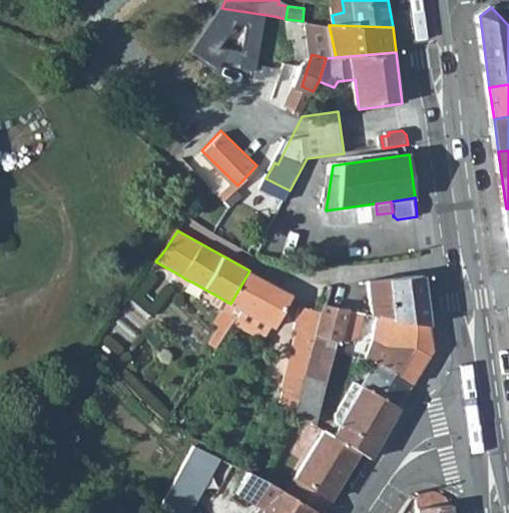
[(224,311),(237,318),(242,310),(273,327),(276,329),(294,297),(248,273),(230,304),(228,303),(224,311)]
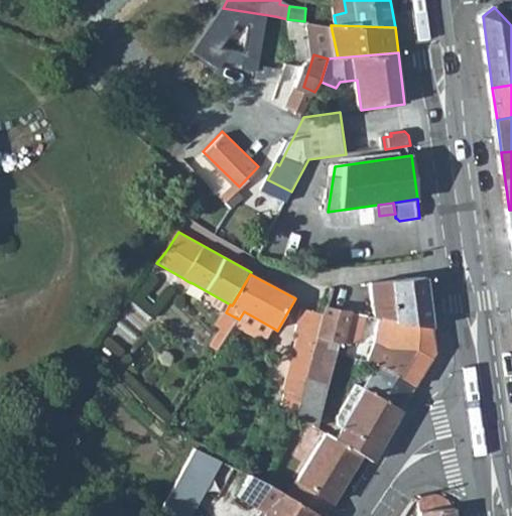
[(380,320),(434,328),(427,277),(374,283),(375,300),(367,302),(368,317),(380,320)]
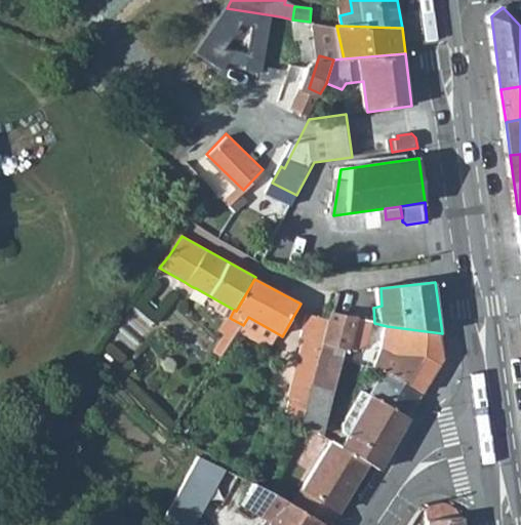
[(332,321),(327,342),(326,346),(345,350),(344,359),(353,362),(355,352),(352,350),(355,340),(368,342),(371,322),(352,317),(334,313),(332,321)]
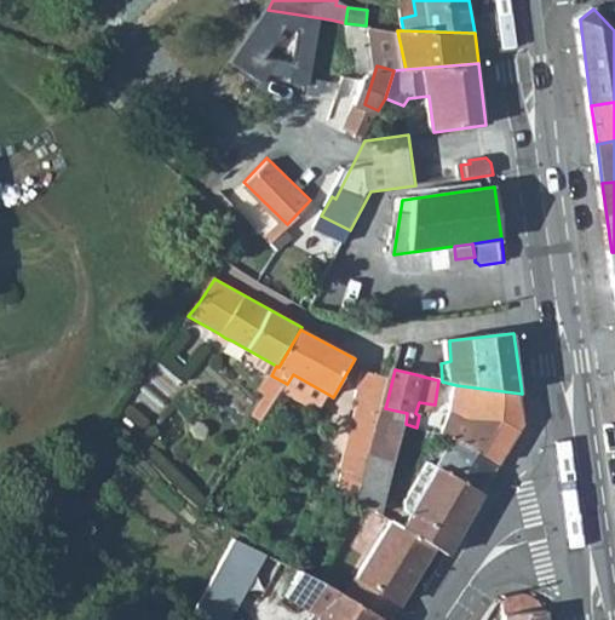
[(392,379),(366,372),(358,401),(362,402),(355,430),(345,468),(368,475),(373,457),(383,419),(385,408),(386,405),(392,379)]
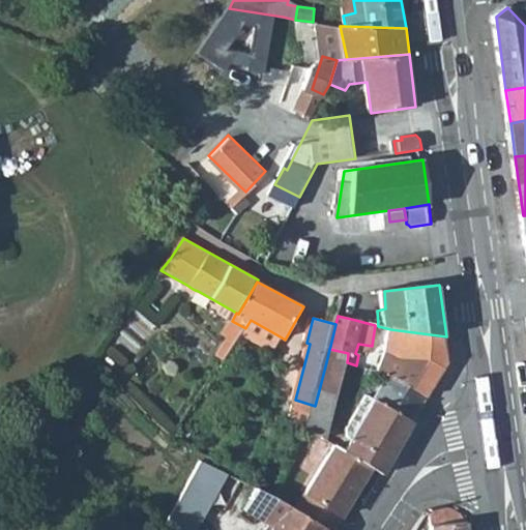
[(245,328),(242,333),(273,351),(282,337),(251,320),(245,328)]
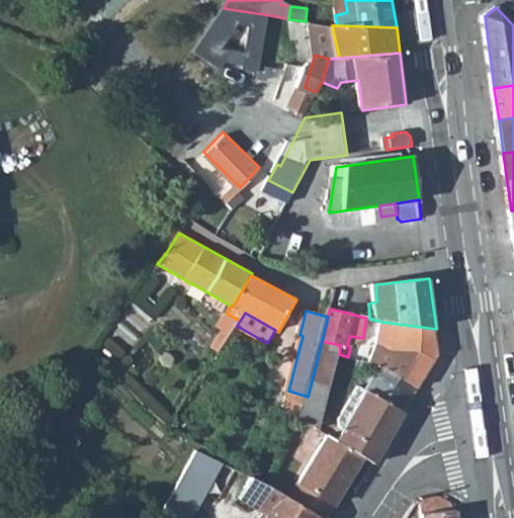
[(227,314),(222,322),(235,329),(237,326),(240,321),(227,314)]
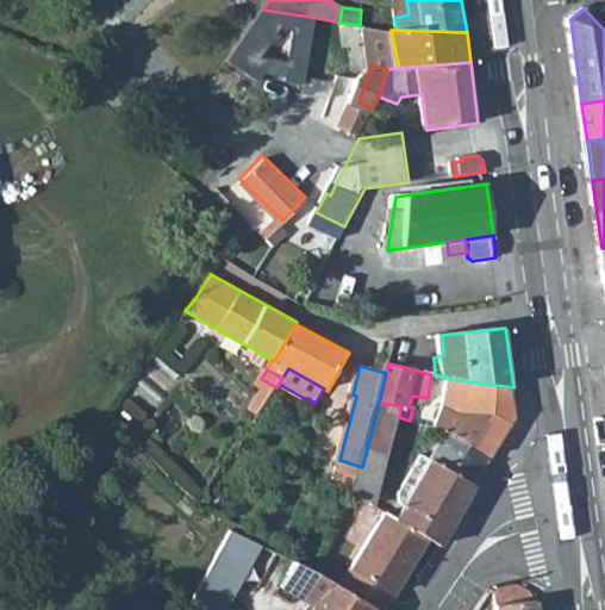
[(513,387),(449,379),(446,405),(436,428),(447,434),(494,456),(517,419),(513,387)]
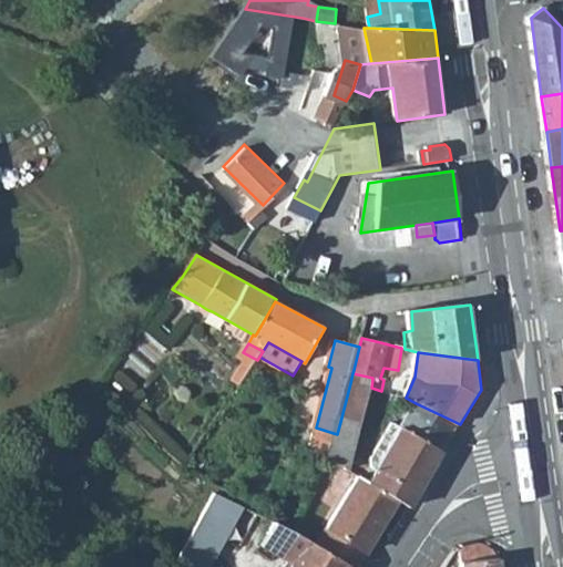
[(352,373),(350,383),(371,388),(372,378),(352,373)]
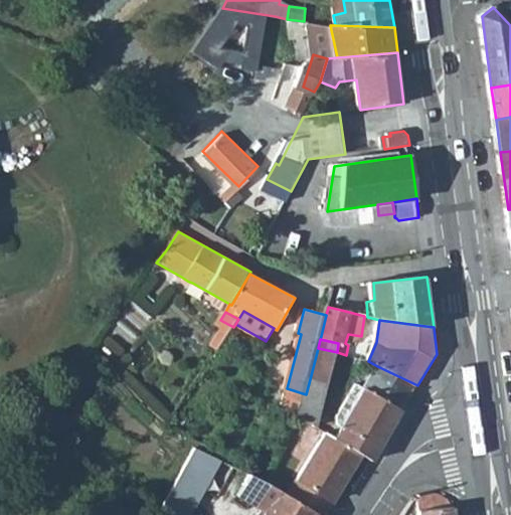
[(310,379),(328,385),(337,352),(318,348),(310,379)]
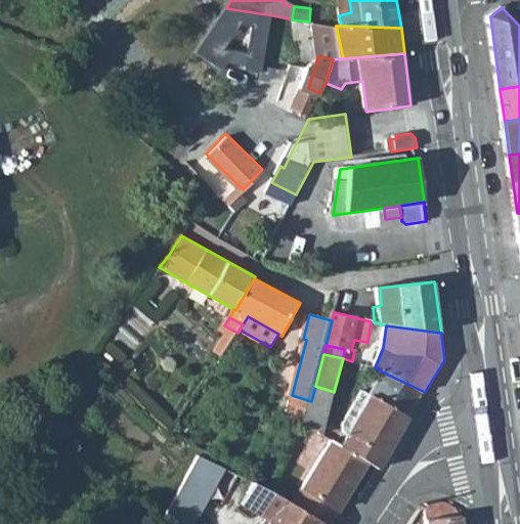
[(371,395),(410,417),(425,392),(384,373),(371,395)]
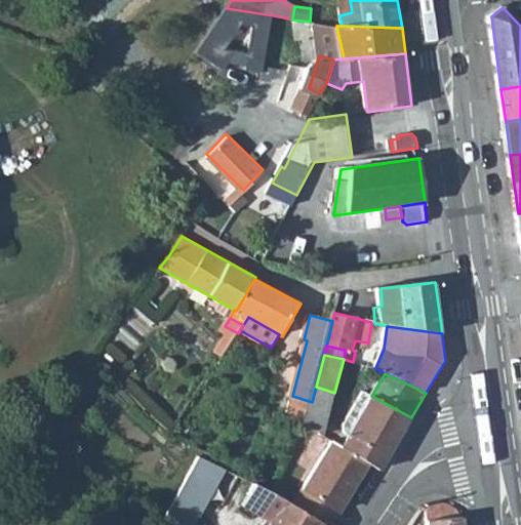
[(324,436),(334,393),(316,387),(312,402),(306,425),(324,436)]
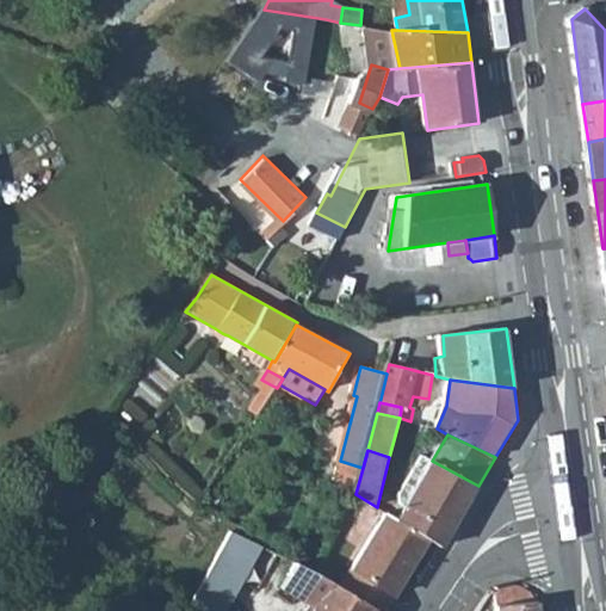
[(422,460),(400,494),(401,504),(406,506),(397,520),(430,541),(441,548),(477,487),(478,486),(432,461),(424,456),(422,460)]
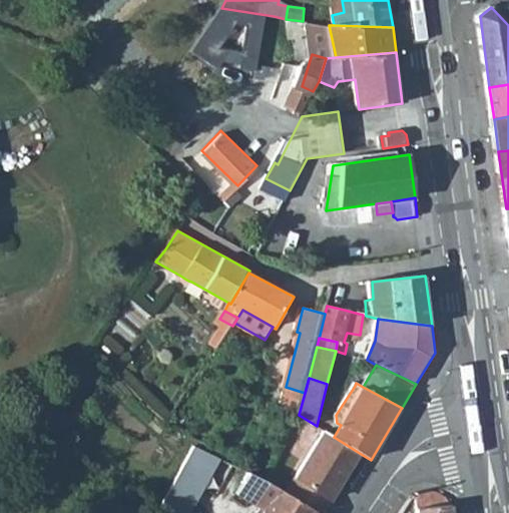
[(291,488),(326,509),(361,454),(334,437),(333,437),(326,432),(291,488)]
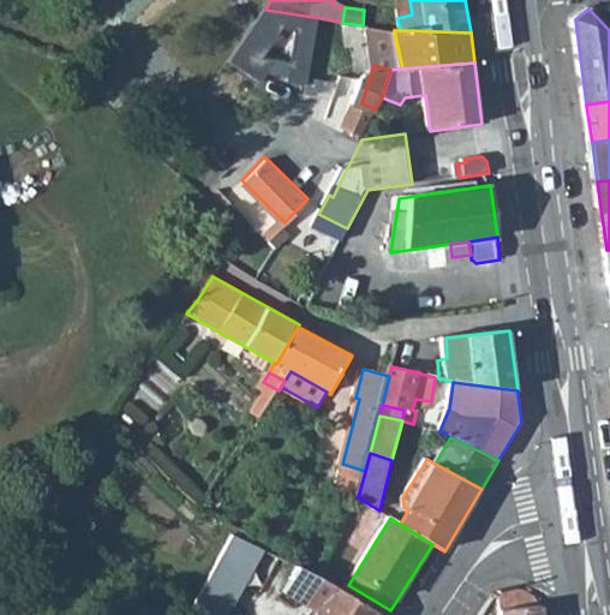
[(237,536),(193,614),(233,614),(267,551),(237,536)]
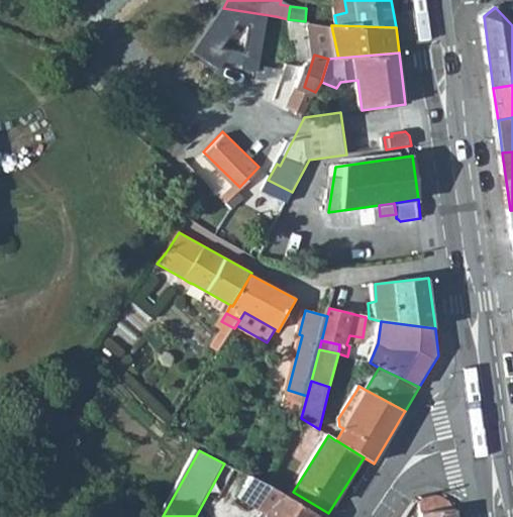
[(321,516),(282,493),(251,477),(239,499),(269,515),(267,516),(321,516)]
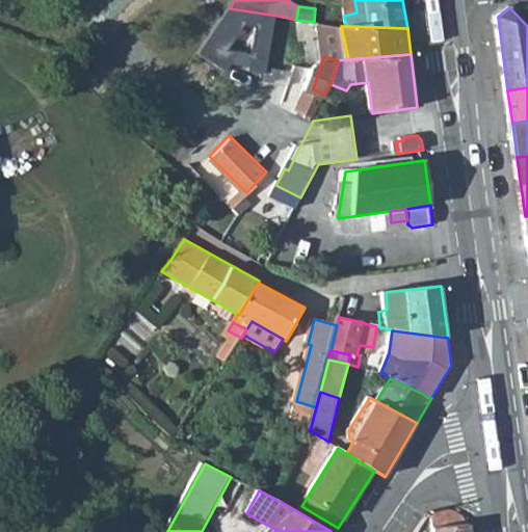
[(467,519),(465,516),(463,515),(462,514),(459,513),(457,512),(453,511),(451,510),(446,510),(445,510),(443,510),(439,511),(434,513),(433,514),(434,531),(470,531),(471,531),(470,527),(470,526),(469,524),(468,521),(467,519)]
